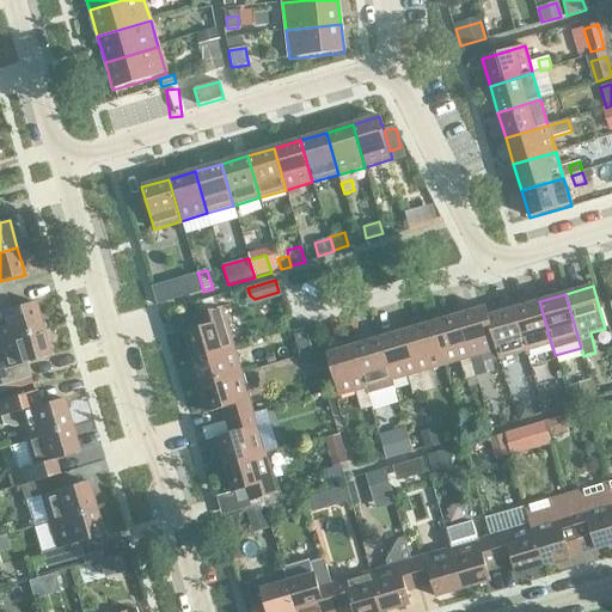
[(0,342),(42,330),(34,303),(4,312),(0,299),(0,342)]
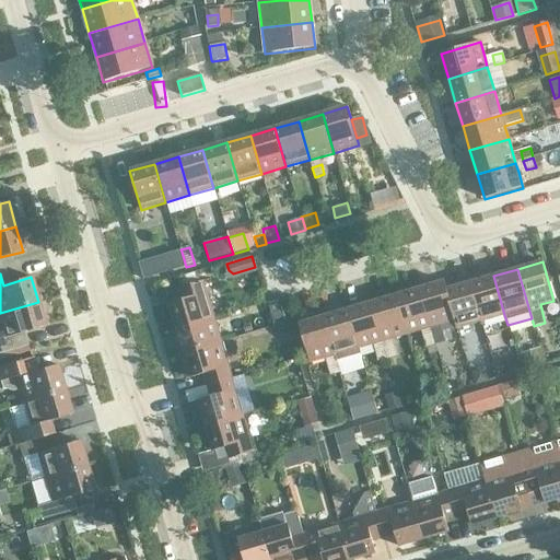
[(493,276),(469,283),(481,322),(504,315),(493,276)]
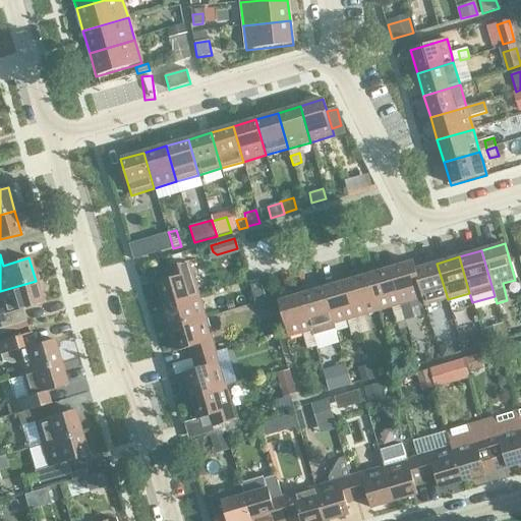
[(414,270),(415,270),(413,262),(390,269),(400,305),(402,312),(405,322),(414,319),(409,302),(421,298),(422,298),(414,270)]
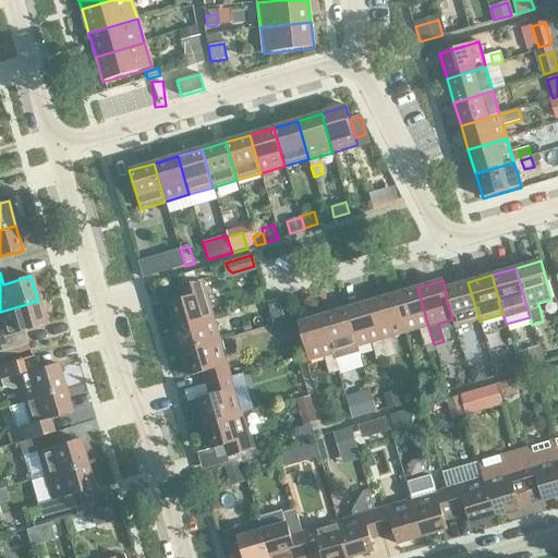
[(168,304),(176,328),(213,317),(203,281),(178,288),(181,300),(168,304)]
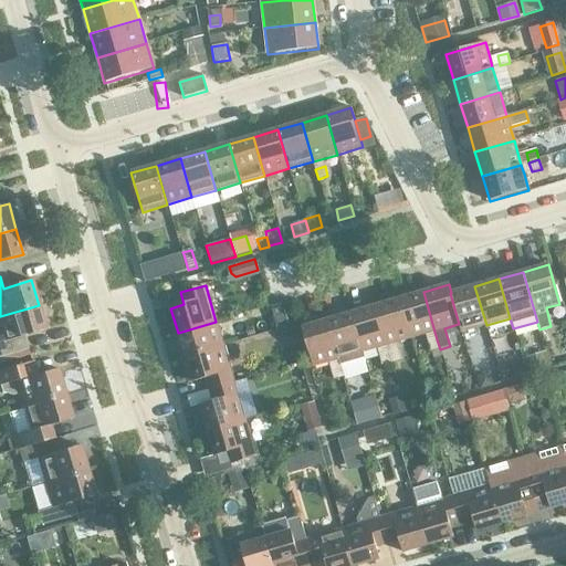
[(461,333),(486,325),(474,286),(451,293),(450,293),(459,324),(458,324),(461,333)]
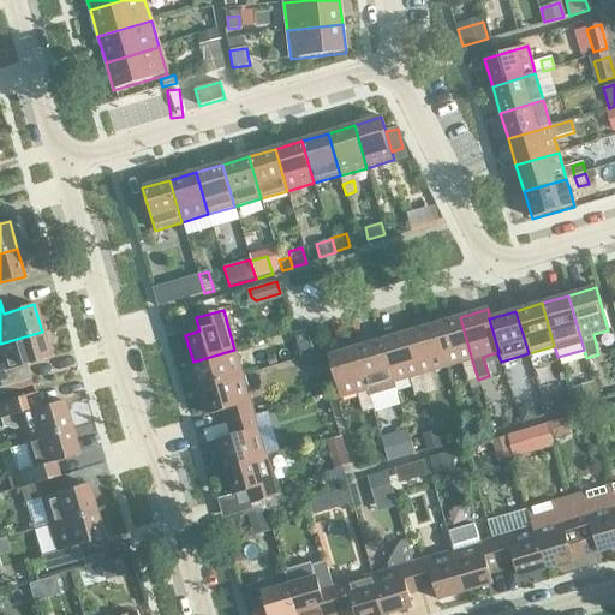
[(446,368),(472,360),(460,317),(434,326),(446,368)]
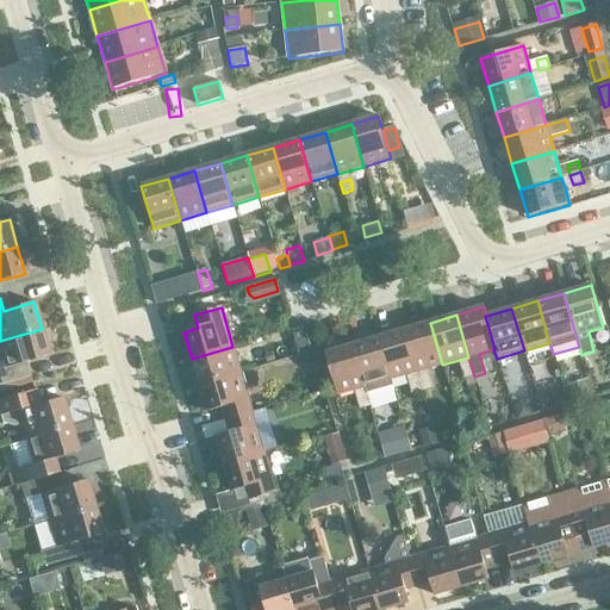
[(430,323),(404,330),(416,372),(442,365),(430,323)]
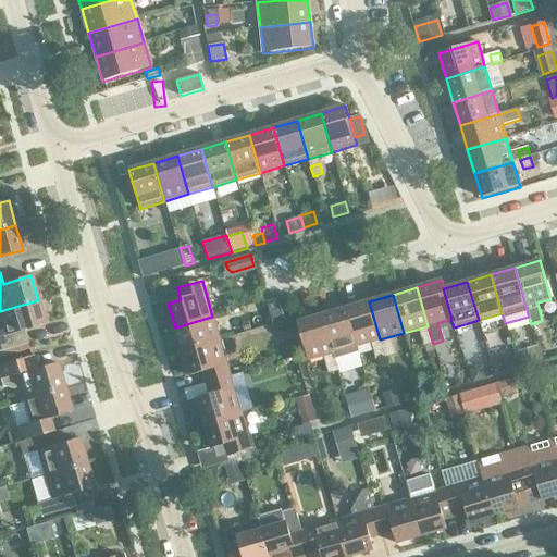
[(279,297),(267,301),(273,325),(286,321),(279,297)]
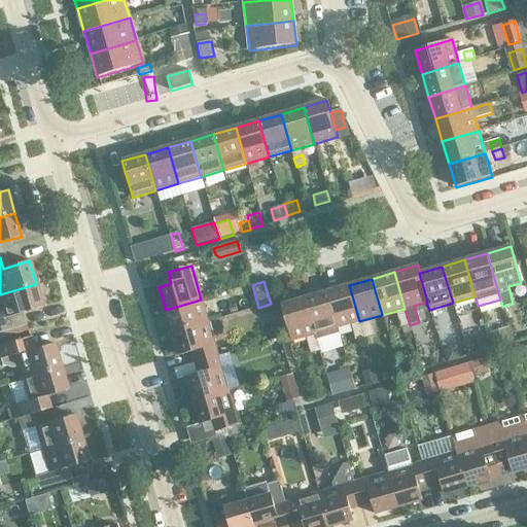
[(0,332),(21,327),(16,315),(42,308),(36,284),(0,294),(0,332)]
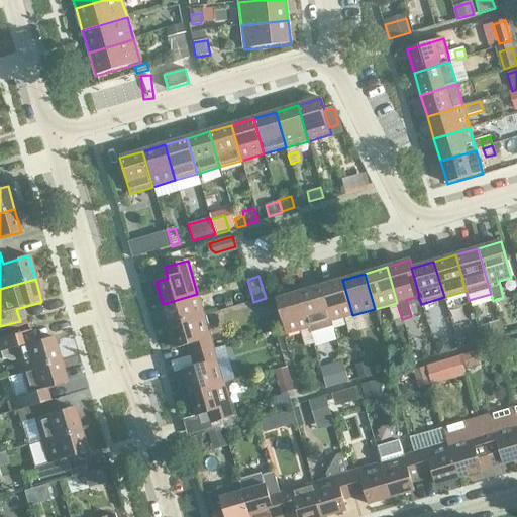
[(331,322),(352,315),(342,280),(320,287),(331,322)]
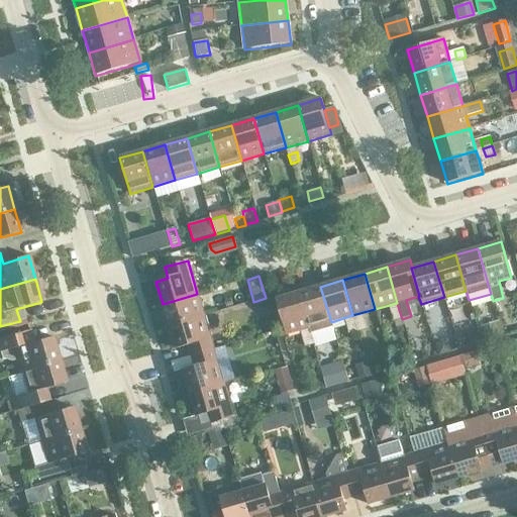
[(309,328),(311,335),(311,338),(333,331),(331,322),(320,287),(298,293),(309,328)]
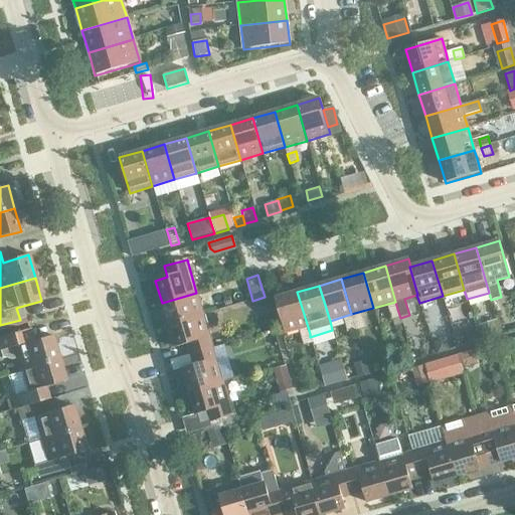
[(308,327),(297,292),(274,299),(285,334),(308,327)]
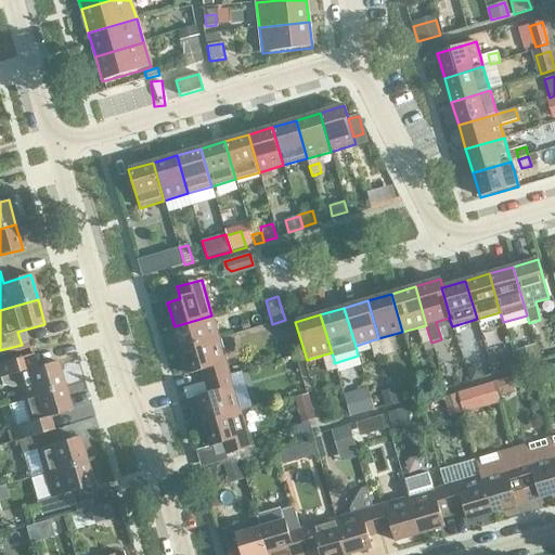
[(219,339),(211,315),(175,326),(181,350),(219,339)]
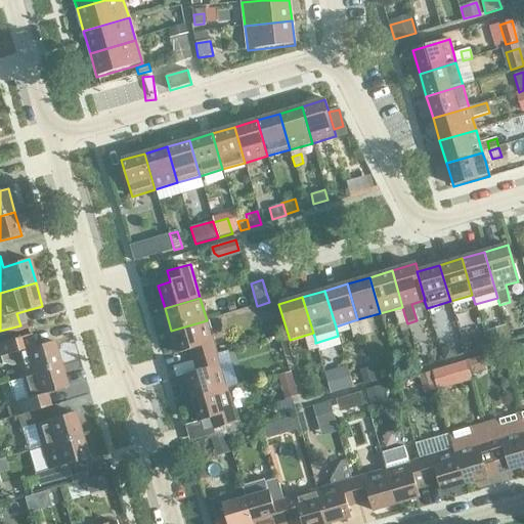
[(407,323),(404,314),(395,316),(398,325),(407,323)]
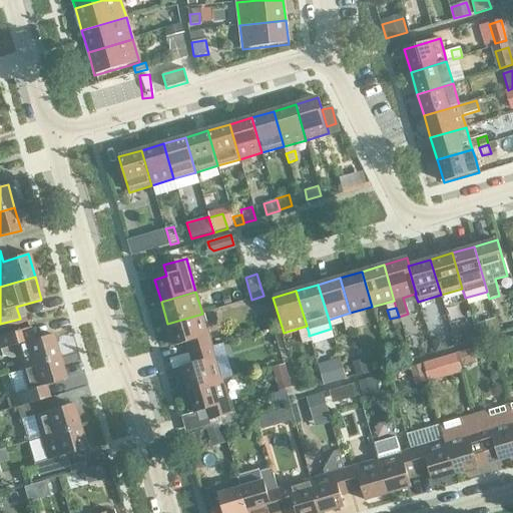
[(212,347),(202,314),(167,324),(174,347),(186,343),(189,354),(212,347)]
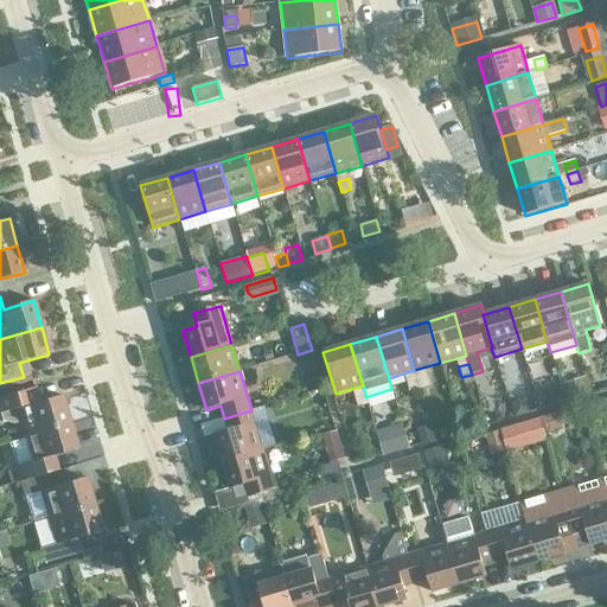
[(430,387),(427,376),(416,378),(420,390),(430,387)]
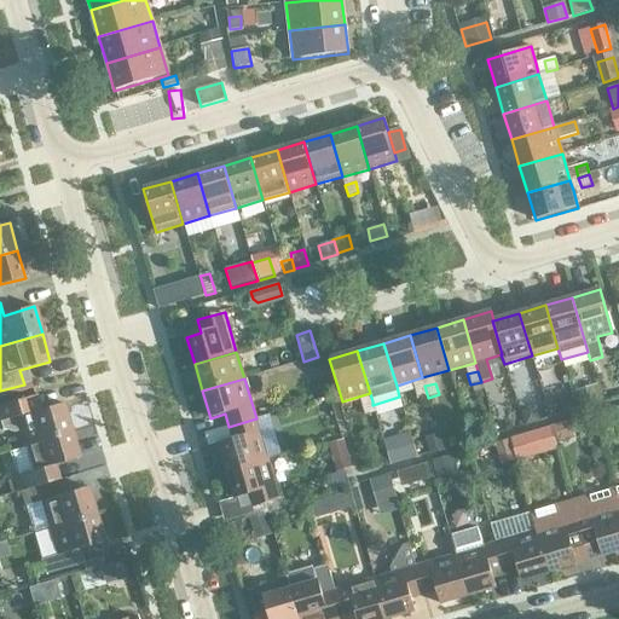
[(597,385),(572,393),(577,412),(603,405),(597,385)]
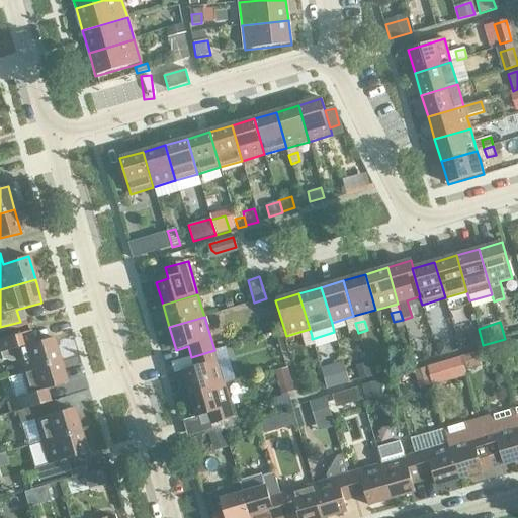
[(358,333),(355,323),(347,326),(349,335),(358,333)]
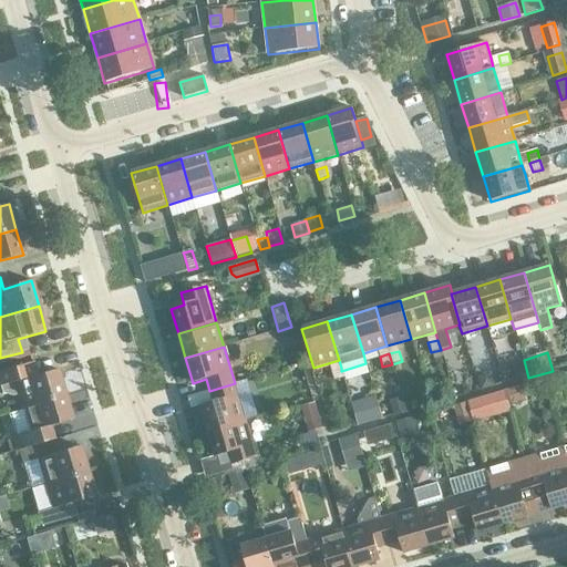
[(58,370),(35,377),(32,363),(0,372),(0,388),(2,394),(11,397),(19,395),(22,408),(64,395),(58,370)]
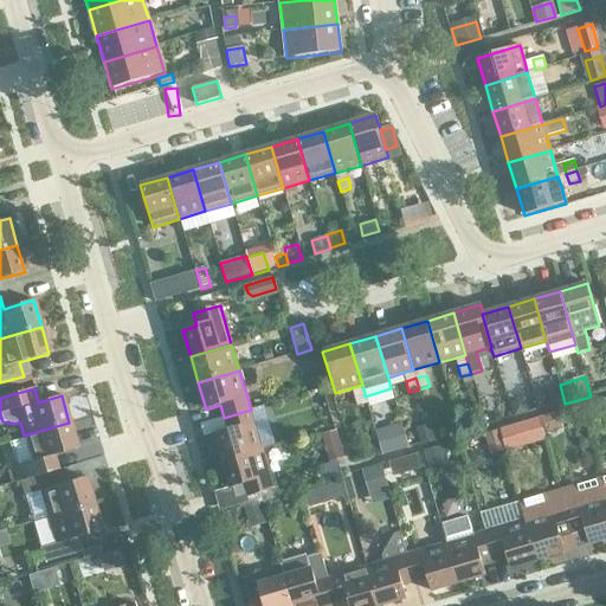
[(543,393),(547,408),(562,404),(558,389),(543,393)]
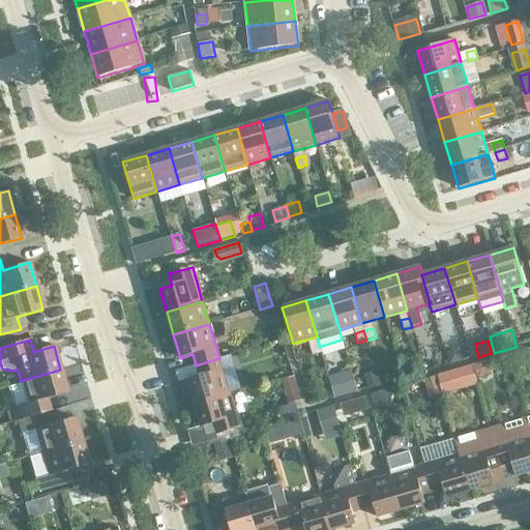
[(321,353),(319,347),(319,344),(310,347),(313,356),(321,353)]
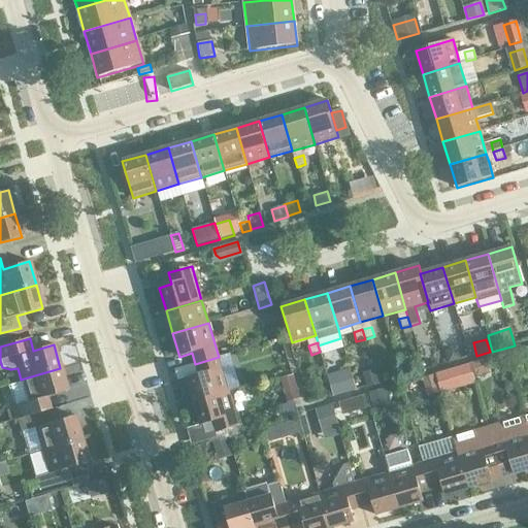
[(444,351),(448,363),(460,360),(459,353),(451,349),(444,351)]
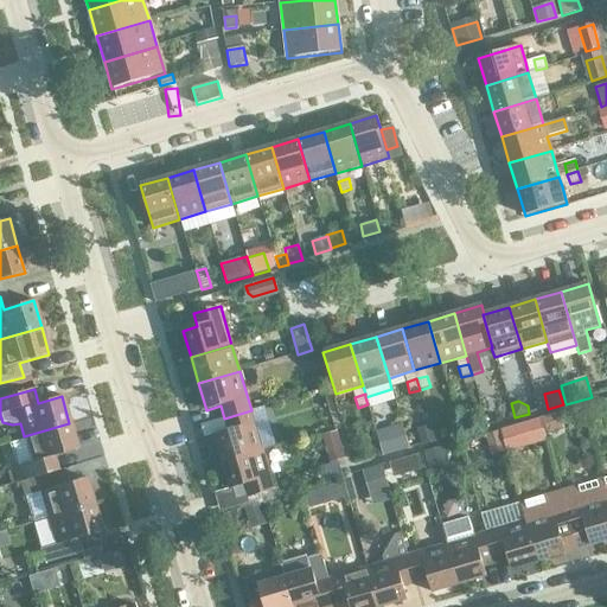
[(263,451),(251,410),(224,419),(228,432),(213,435),(222,462),(263,451)]
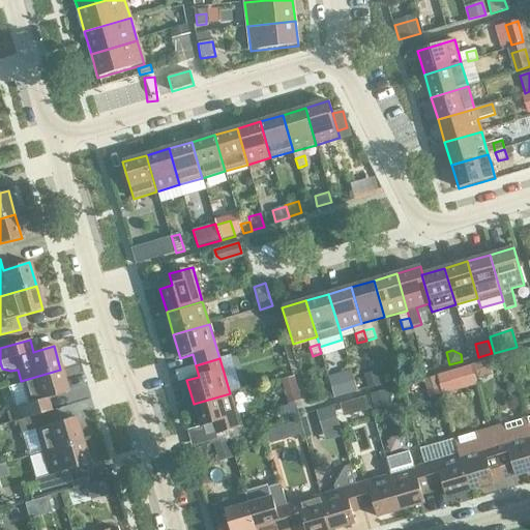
[(488,361),(473,365),(476,379),(491,375),(488,361)]
